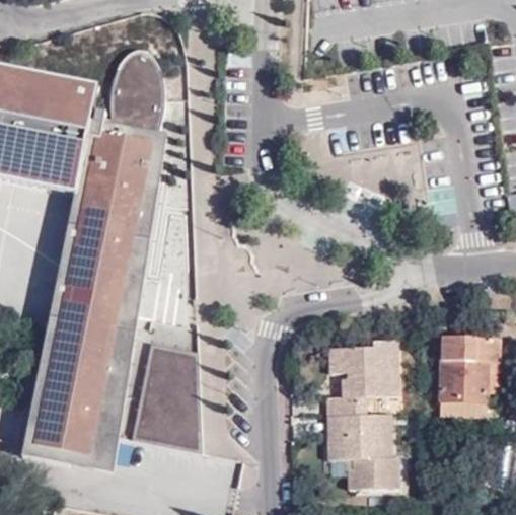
[(108,310),(158,131),(164,83),(162,74),(158,63),(154,56),(148,52),(141,48),(135,48),(125,52),(117,63),(111,79),(107,91),(107,108),(109,121),(114,133),(100,131),(104,109),(95,109),(92,120),(89,119),(96,81),(0,63),(0,177),(76,193),(52,315),(49,314),(24,442),(60,448),(105,457),(134,313),(108,310)]
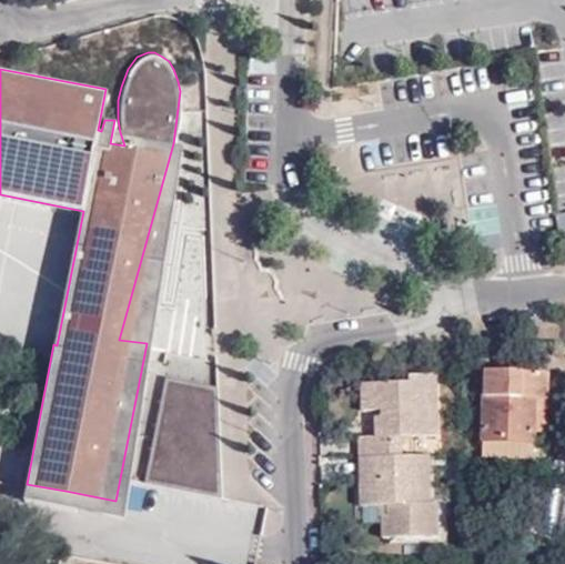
[(183,145),(173,143),(119,340),(147,343),(183,145)]
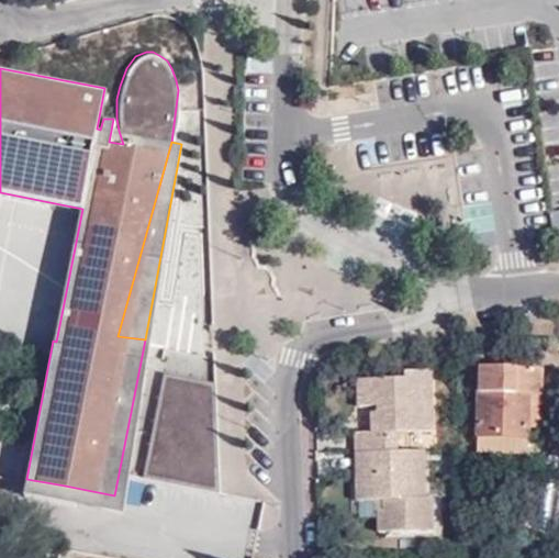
[(539,365),(478,361),(474,448),(524,450),(526,391),(538,391),(539,365)]
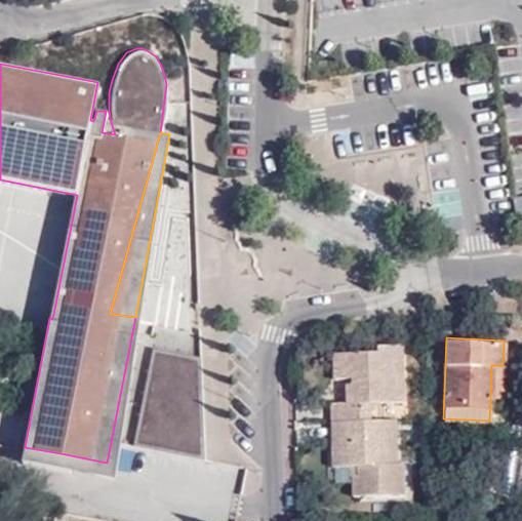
[(200,353),(152,343),(132,440),(202,453),(200,353)]
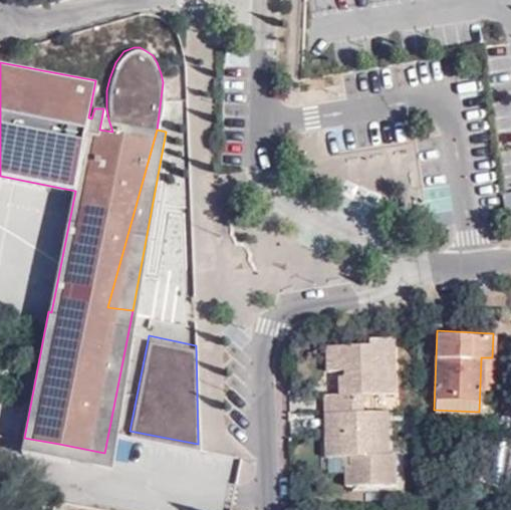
[(324,411),(362,410),(361,397),(368,393),(393,392),(391,337),(367,337),(366,343),(326,345),(326,369),(337,369),(342,369),(342,374),(337,374),(338,394),(323,394),(324,411)]
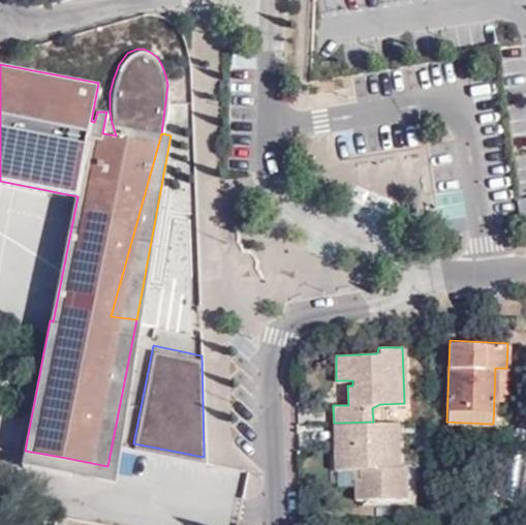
[(398,421),(373,422),(334,423),(336,468),(351,468),(363,468),(362,479),(357,480),(357,485),(357,498),(407,497),(406,466),(399,466),(398,421)]
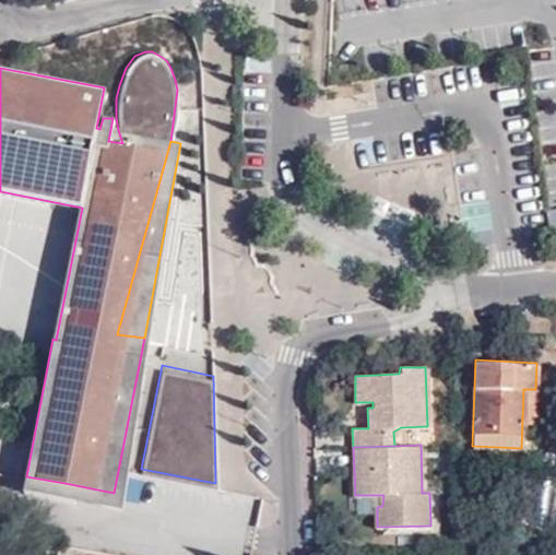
[(64,483),(26,476),(23,488),(60,497),(64,483)]
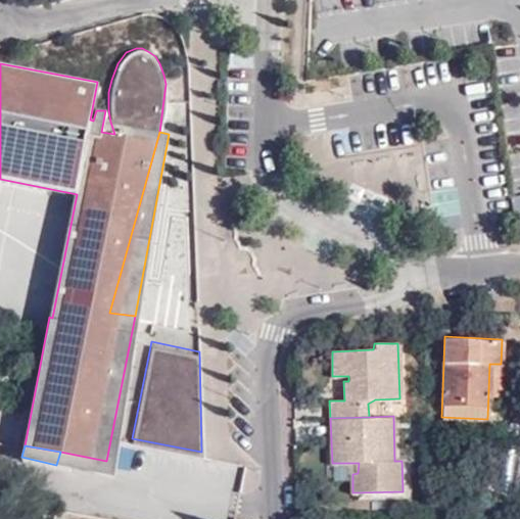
[(347,479),(352,479),(352,474),(358,473),(359,463),(347,463),(347,479)]
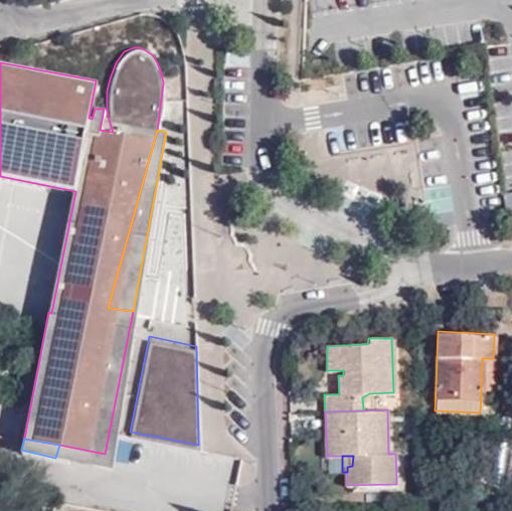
[(42,504),(44,494),(24,490),(21,501),(42,504)]
